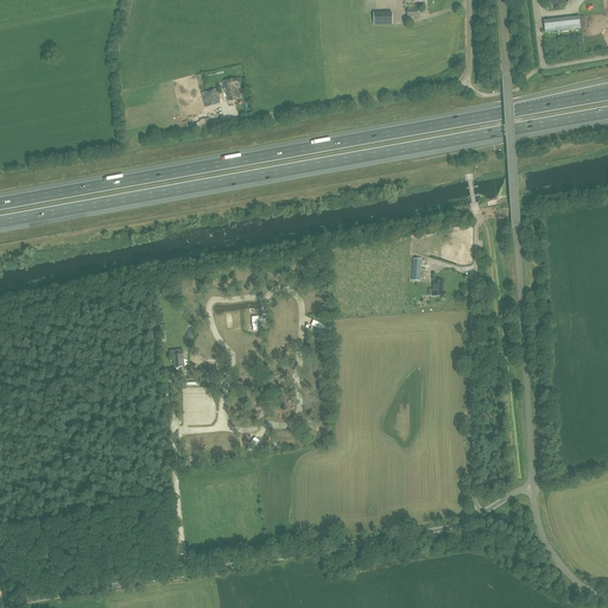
[(394,25),(393,13),(365,13),(365,25),(394,25)]
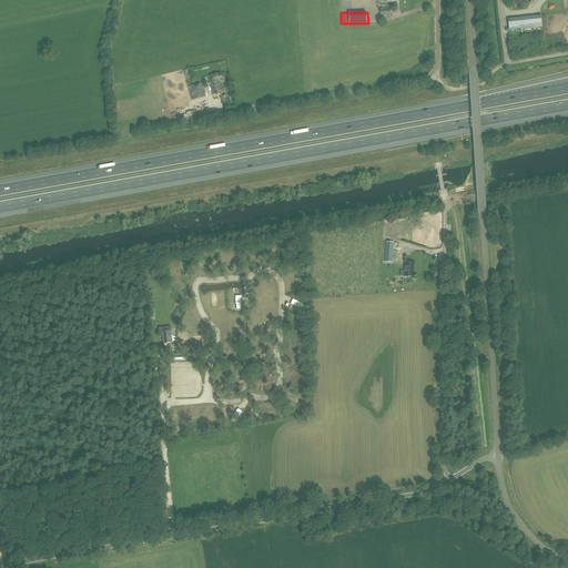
[(541,16),(508,19),(509,31),(543,27),(541,16)]
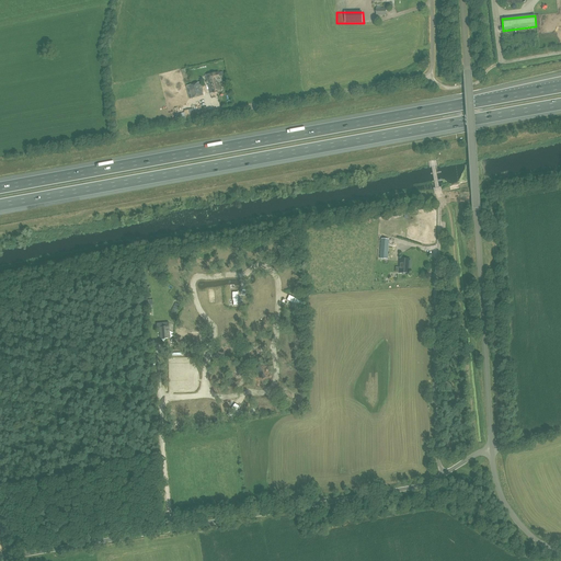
[(219,72),(205,76),(210,93),(221,90),(220,83),(222,83),(221,79),(220,79),(219,76),(224,75),(222,71),(219,72)]
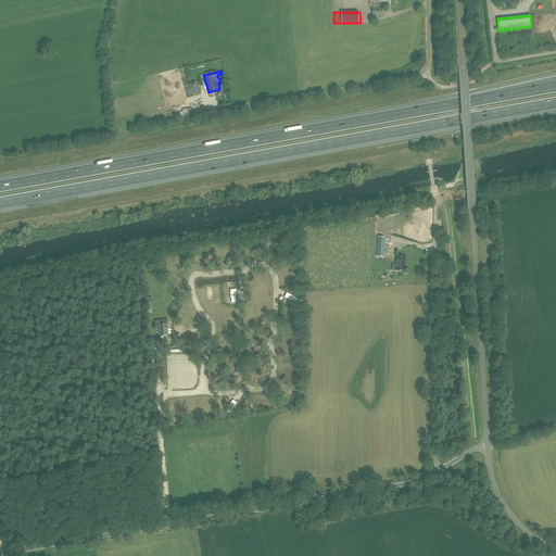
[(202,95),(198,81),(186,85),(190,98),(202,95)]
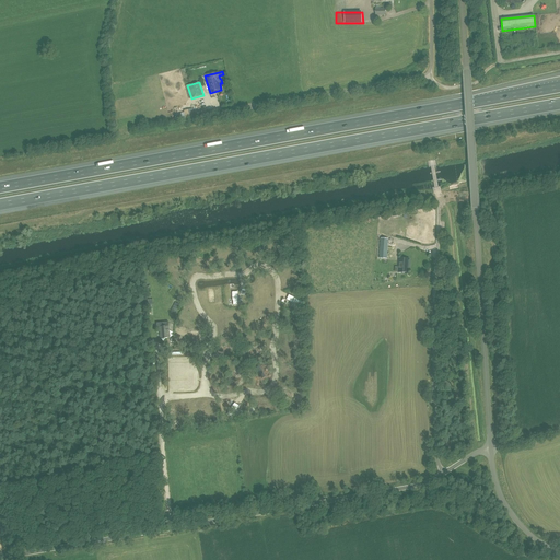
[(193,108),(184,111),(186,118),(195,116),(193,108)]
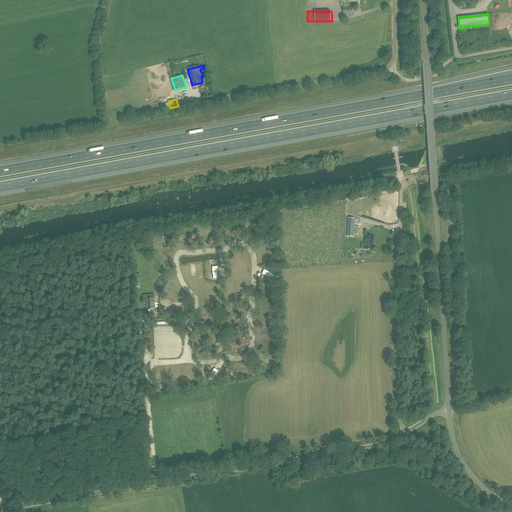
[(355,219),(348,218),(347,236),(354,237),(355,219)]
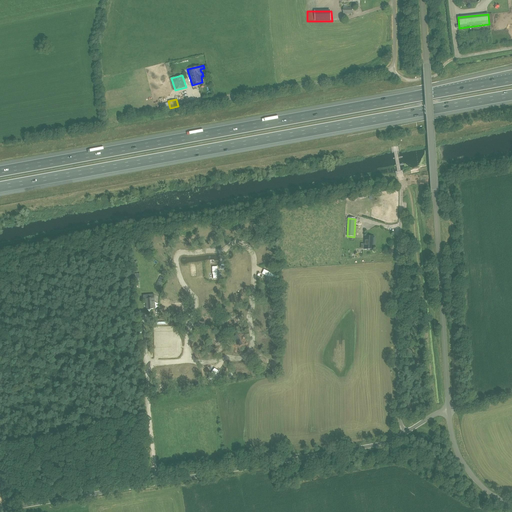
[(373,250),(374,237),(364,236),(364,249),(373,250)]
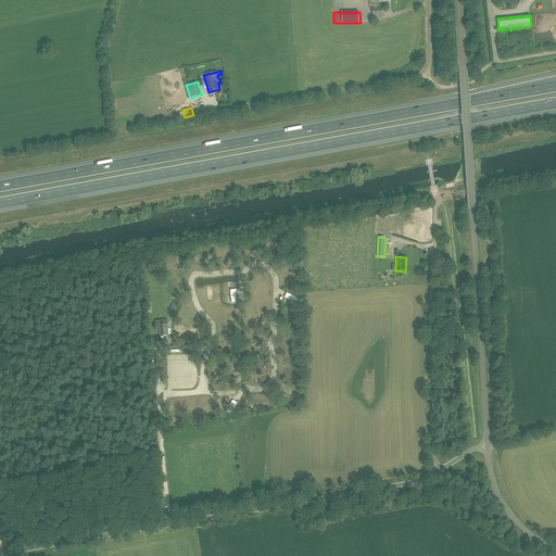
[(302,285),(276,289),(276,308),(303,307),(303,285),(302,285)]
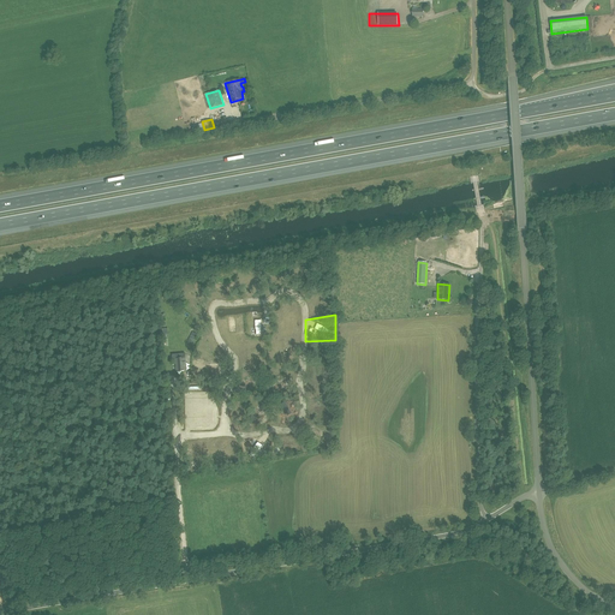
[(186,370),(185,358),(175,359),(177,371),(186,370)]
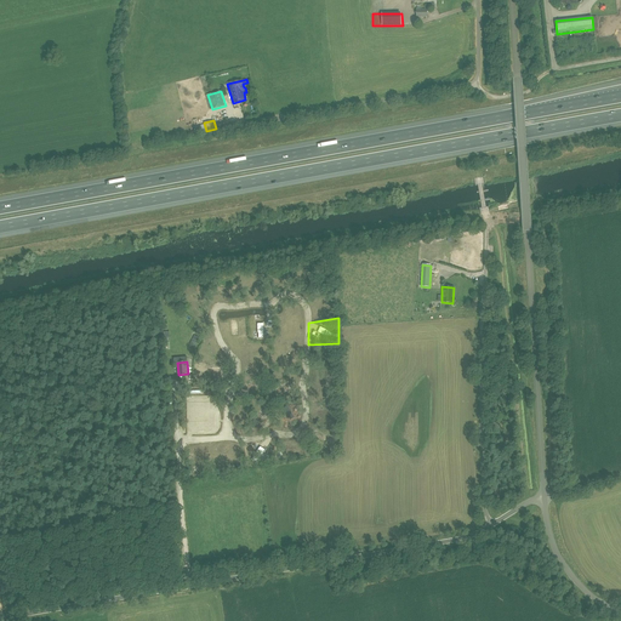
[(271,436),(244,442),(246,467),(279,462),(274,436),(271,436)]
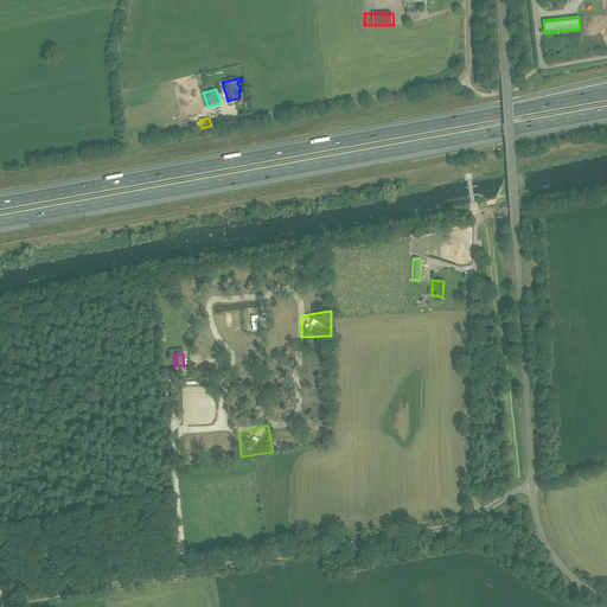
[(231,428),(203,430),(206,462),(241,457),(238,432),(237,432),(235,430),(234,430),(231,428)]
